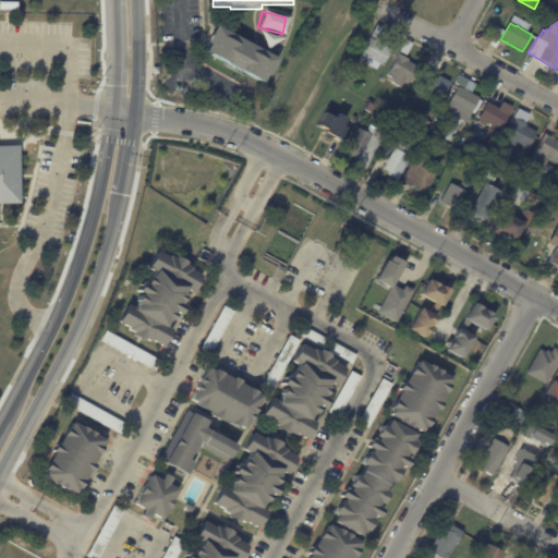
[(379,27),(386,32),(379,44),(371,38),(377,26),(379,27)]
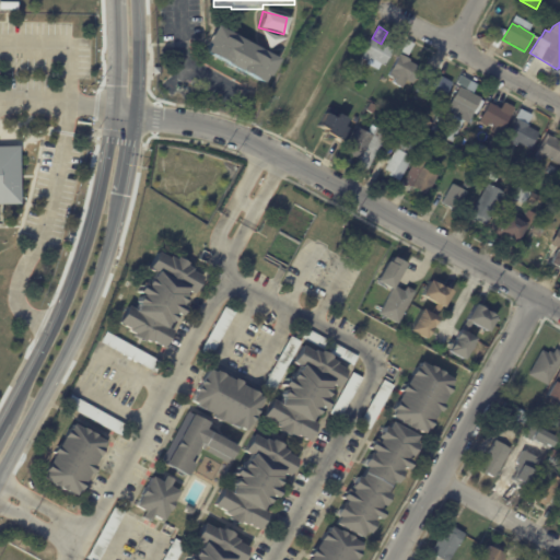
[(277,61),(280,63),(270,81),(268,80),(264,88),(207,56),(211,48),(208,46),(218,28),(277,61)]
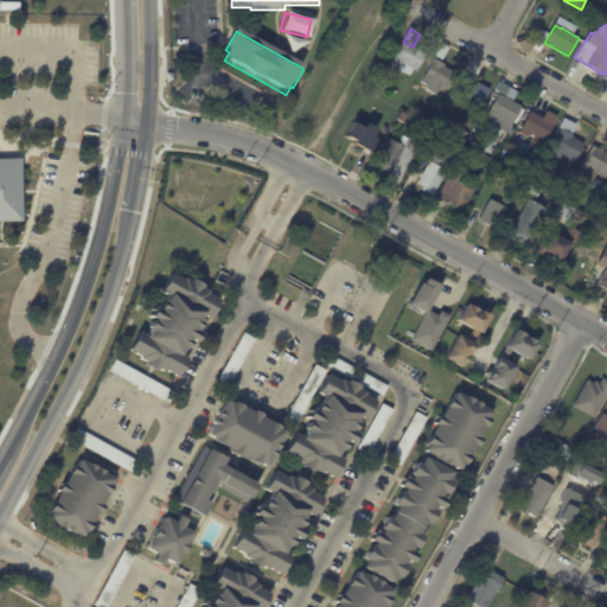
[(403,43),(408,45),(413,48),(427,56),(416,74),(413,71),(410,76),(390,64),(403,43)]
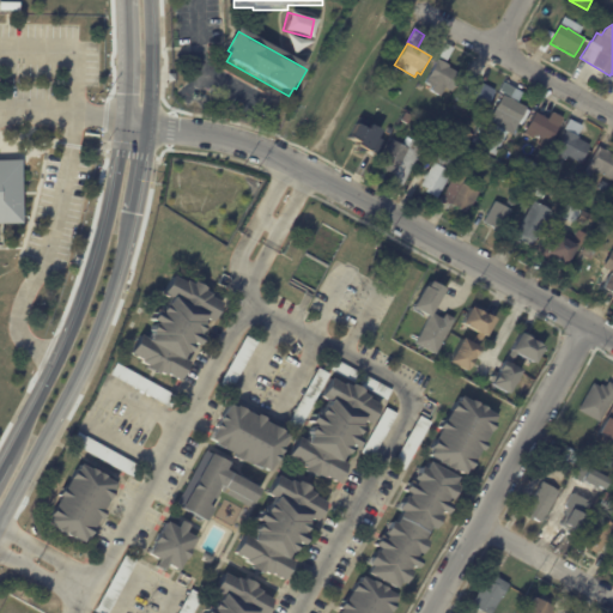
[(438,61),(449,67),(448,68),(461,76),(451,93),(444,89),(439,98),(429,92),(431,87),(425,84),(437,61),(438,61)]
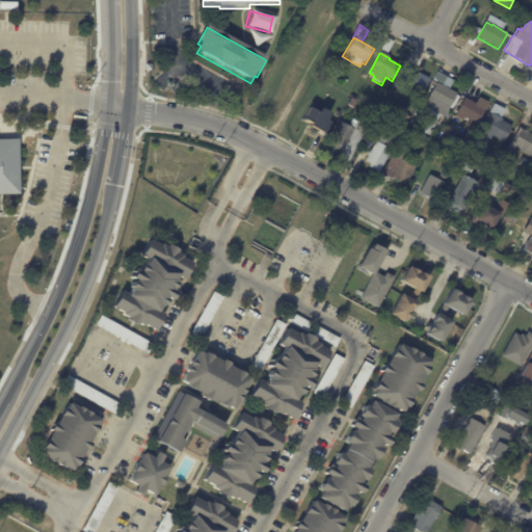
[(421,75),(430,81),(421,98),(405,88),(402,92),(396,89),(407,68),(413,71),(413,70),(416,72),(416,73),(421,75)]
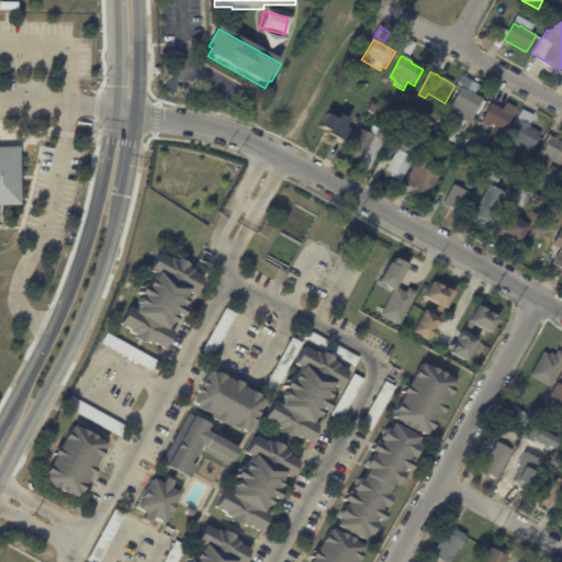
[(467,80),(472,83),(468,91),(458,86),(462,78),(467,80)]
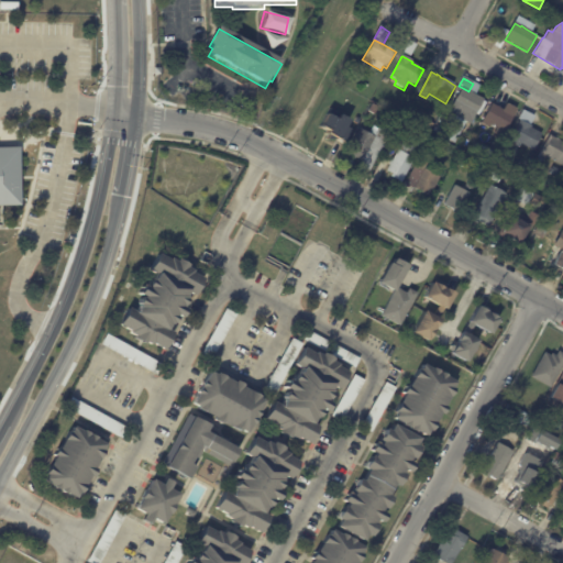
[(468,91),(472,92),(471,94),(483,101),(486,103),(478,117),(476,116),(470,127),(451,114),(453,110),(450,108),(462,88),(466,91),(466,90),(468,91)]
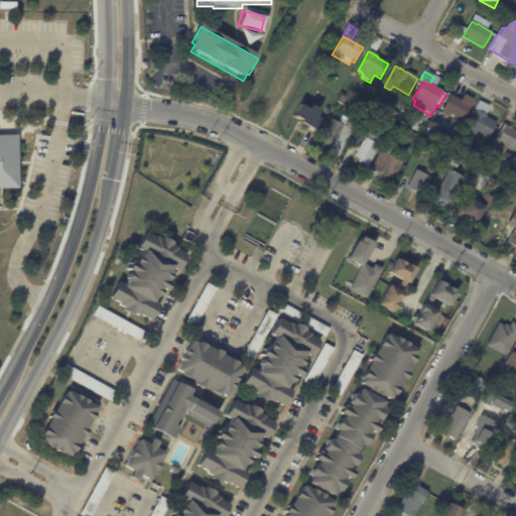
[(341,97),(347,100),(343,106),(338,103),(341,97)]
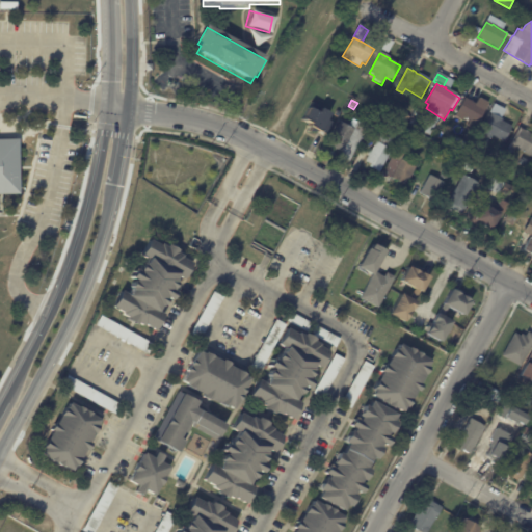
[(485,110),(486,111),(477,126),(466,118),(463,123),(454,117),(466,100),(471,102),(485,110)]
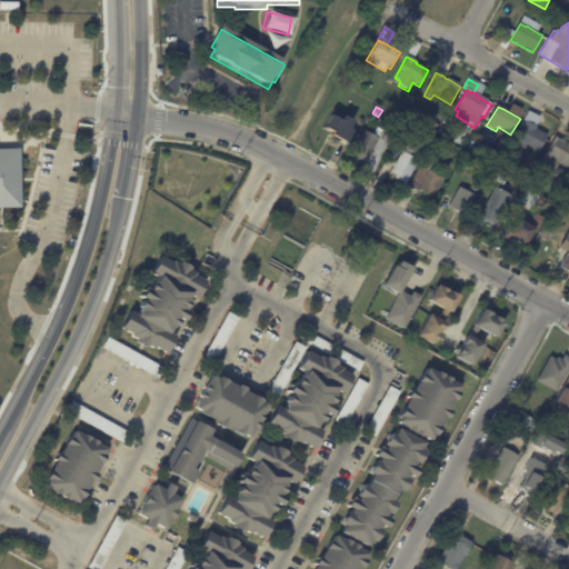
[(340,139),(350,120),(330,110),(320,129),(340,139)]
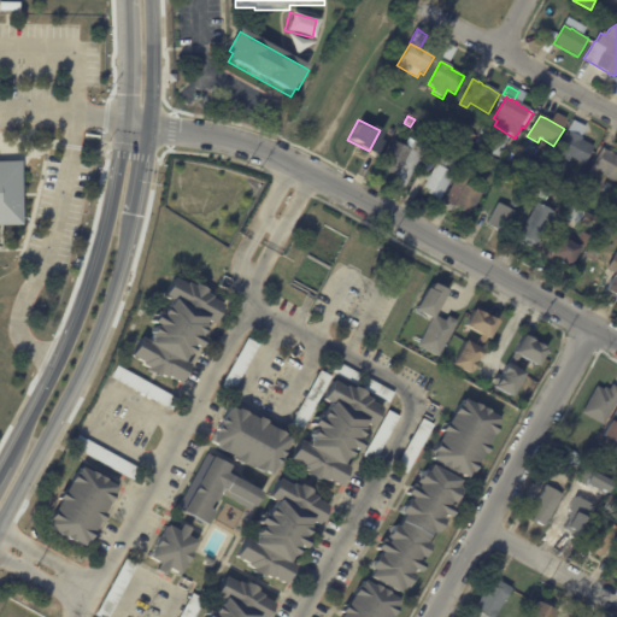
[(468,133),(476,137),(470,146),(463,141),(468,133)]
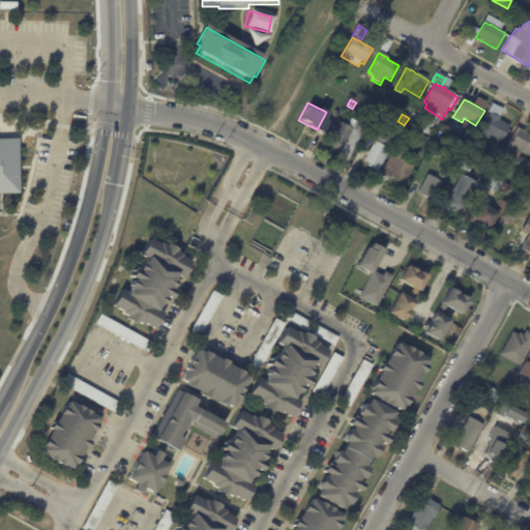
[(502,122),(509,126),(502,142),(490,136),(488,139),(479,135),(490,114),(500,119),(499,121),(502,122)]
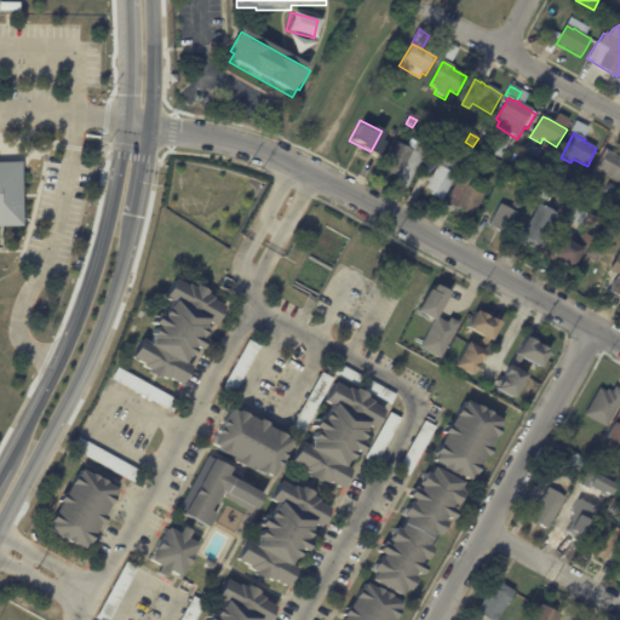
[(484,141),(493,145),(488,154),(480,149),(484,141)]
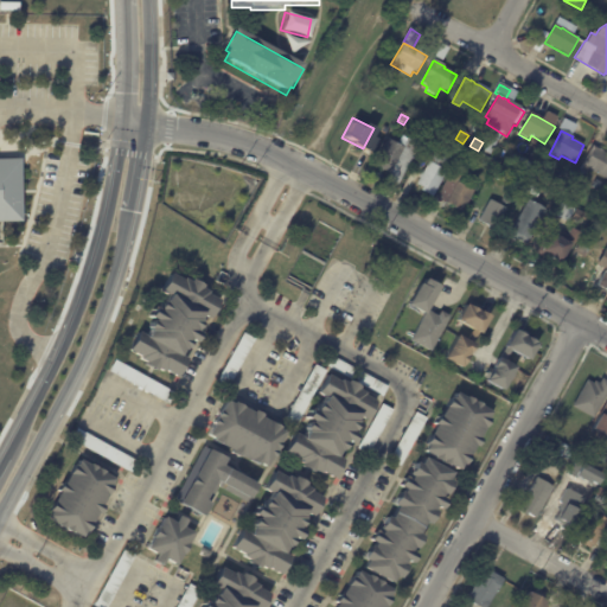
[(396,185),(371,171),(388,141),(397,146),(401,141),(406,144),(408,140),(420,146),(398,186),(396,185)]
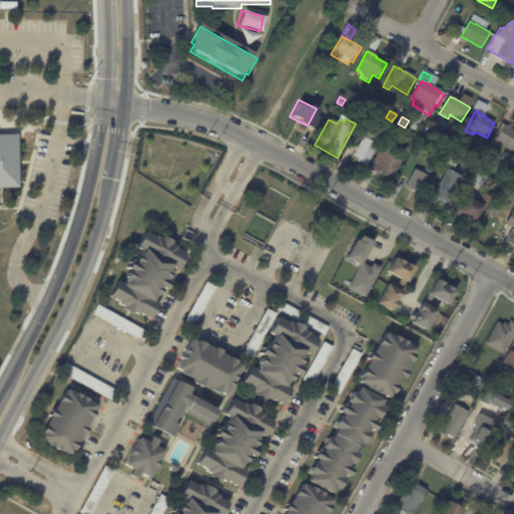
[(507,127),(513,131),(513,153),(499,145),(496,149),(491,146),(502,124),(507,127)]
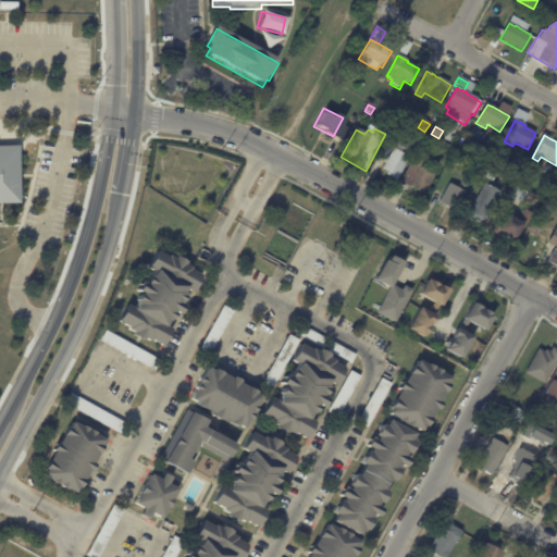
[(391,149),(390,148),(394,138),(415,149),(397,183),(381,174),(386,164),(385,164),(386,161),(387,161),(394,150),(391,149)]
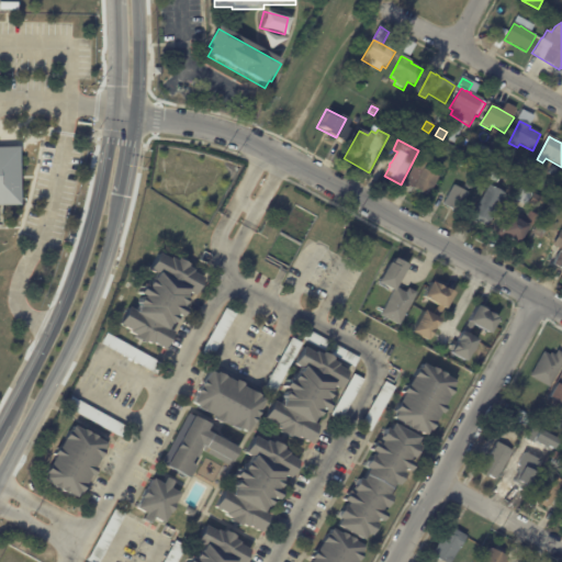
[(475,145),(482,149),(479,156),(471,152),(475,145)]
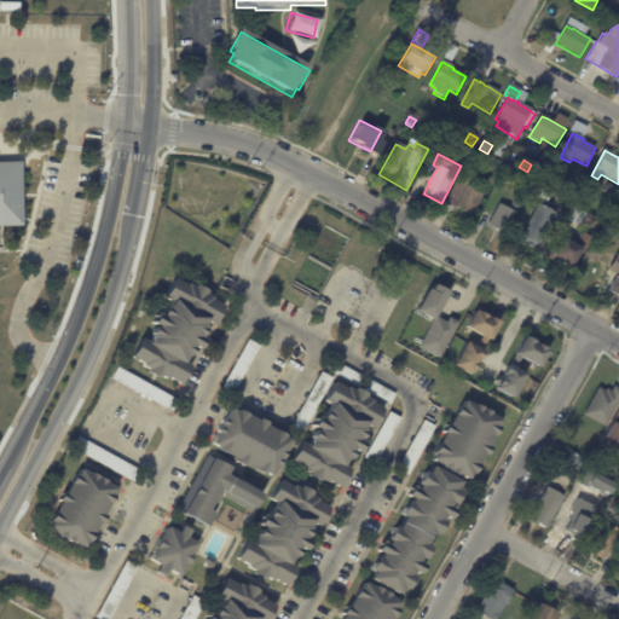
[(0,161),(22,161),(23,226),(0,226),(0,161)]
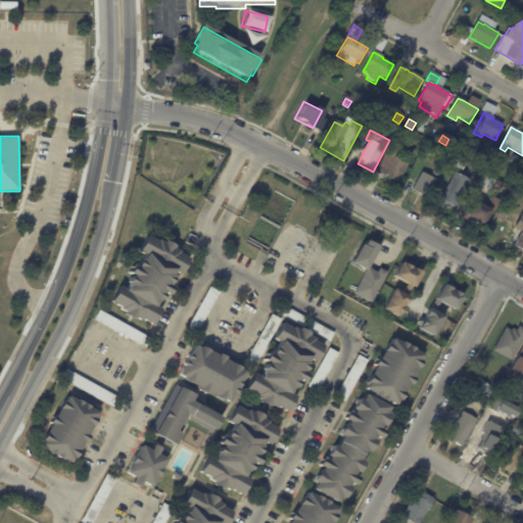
[(382,176),(377,173),(386,155),(388,156),(391,150),(397,153),(394,158),(409,167),(398,184),(382,176)]
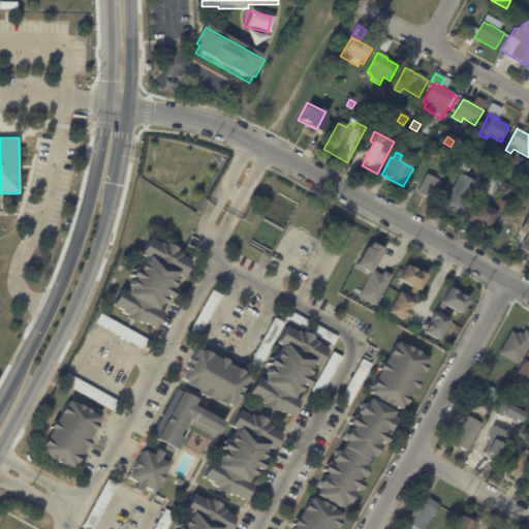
[(480,153),(485,155),(481,161),(476,159),(480,153)]
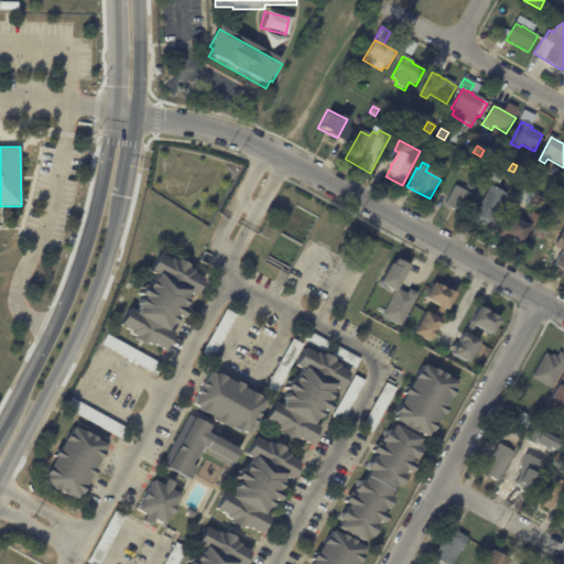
[(494,173),(503,179),(499,185),(490,180),(494,173)]
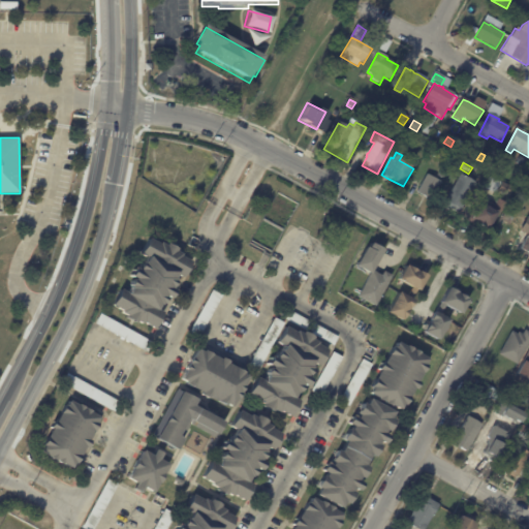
[(426,198),(417,193),(427,176),(442,184),(433,201),(426,198)]
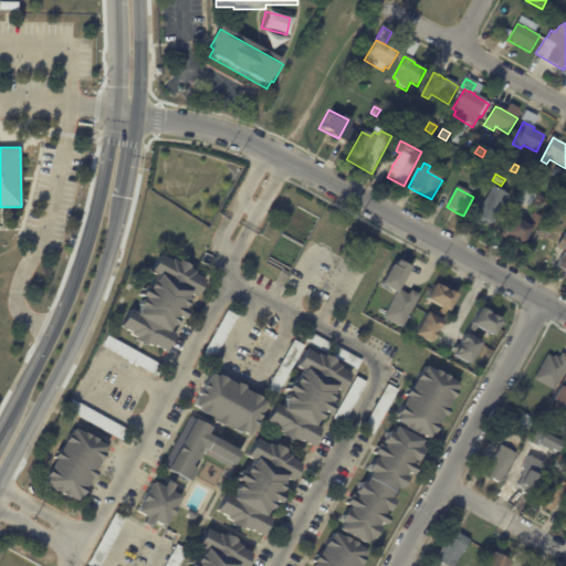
[(483,224),(475,220),(493,188),(511,198),(492,230),(483,224)]
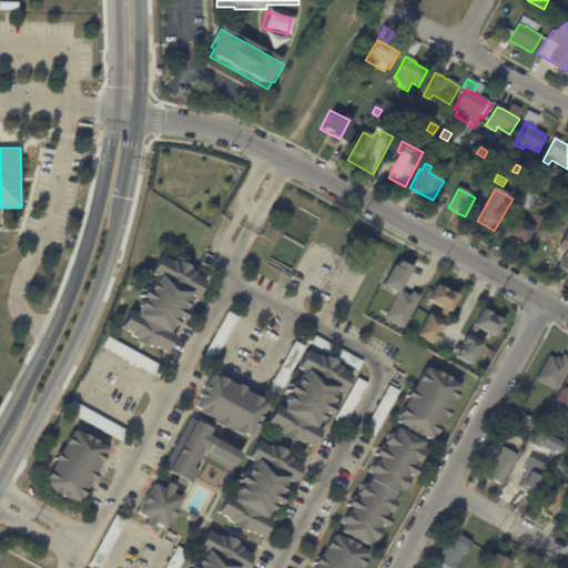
[(525,190),(537,196),(530,209),(518,202),(525,190)]
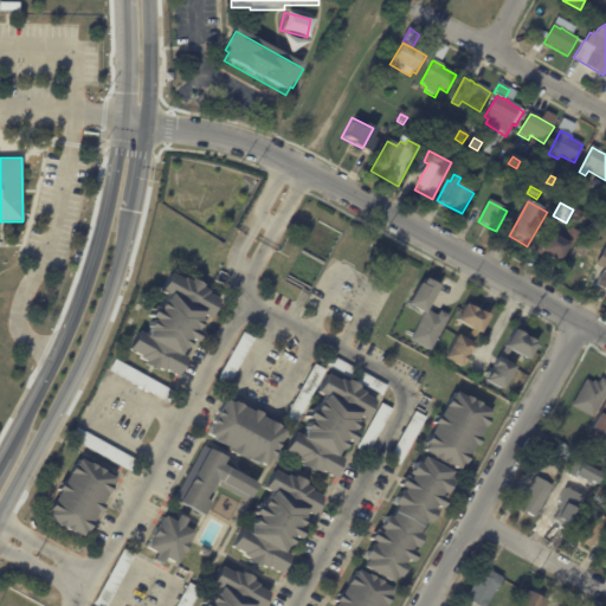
[(575,211),(588,217),(584,227),(571,220),(575,211)]
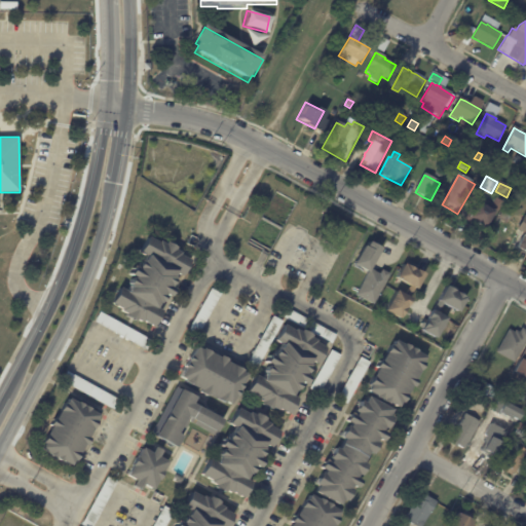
[(468,223),(464,220),(470,211),(473,213),(478,203),(496,216),(486,230),(484,231),(480,228),(480,226),(474,222),(472,225),(468,223)]
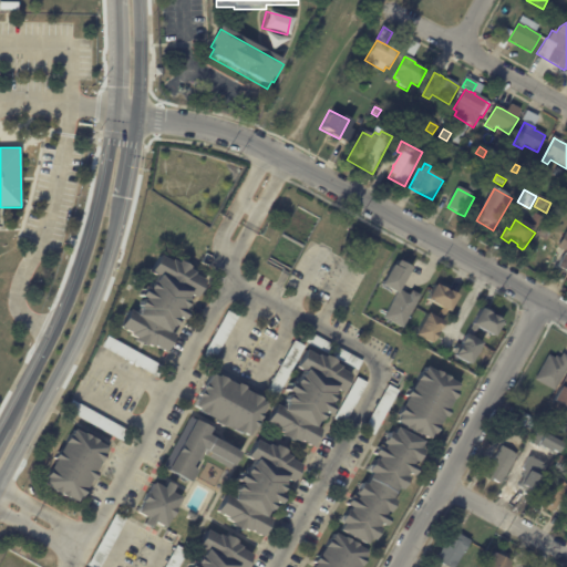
[(566,241),(555,268),(566,272),(566,241)]
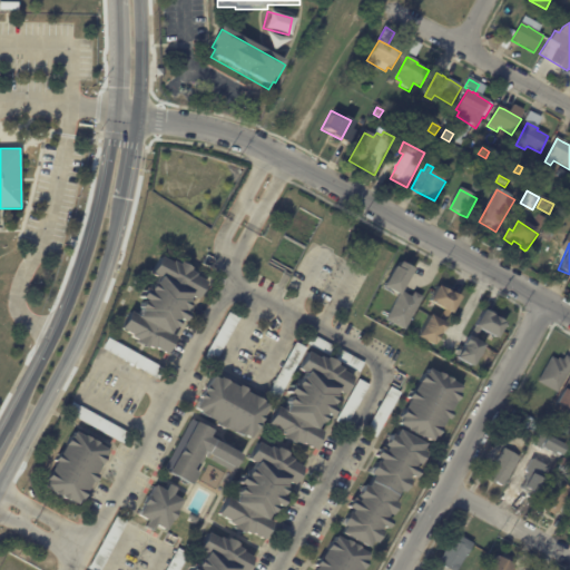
[(192,268),(190,271),(196,274),(195,276),(207,282),(197,300),(190,295),(187,302),(189,303),(186,311),(184,310),(184,311),(188,314),(184,322),(178,318),(178,321),(179,322),(175,328),(174,327),(174,330),(172,328),(169,333),(176,337),(167,355),(155,347),(154,350),(148,346),(147,349),(137,343),(138,341),(131,337),(133,336),(121,330),(130,312),(138,316),(140,312),(139,311),(140,308),(139,308),(144,301),(145,302),(145,301),(140,298),(145,290),(150,292),(150,291),(149,290),(153,283),(155,284),(156,282),(157,283),(159,278),(151,274),(160,257),(172,263),(173,262),(179,265),(180,262),(192,268)]
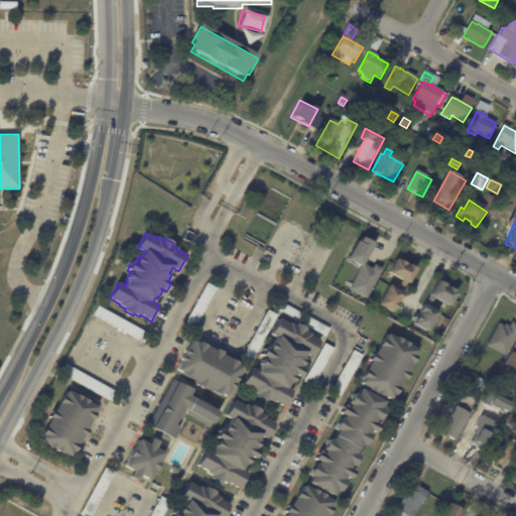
[(376,244),(364,264),(373,269),(375,265),(383,269),(367,298),(350,289),(362,267),(348,259),(358,241),(361,242),(364,237),(376,244)]
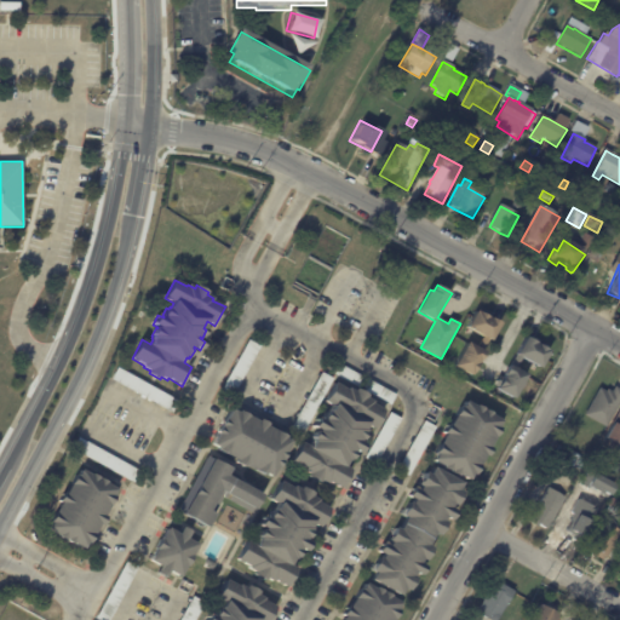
[(484,315),(492,319),(492,317),(501,323),(492,342),(489,340),(484,351),(486,351),(480,363),(481,365),(475,374),(474,373),(472,375),(455,366),(469,342),(478,348),(484,337),(468,328),(477,310),(484,315)]
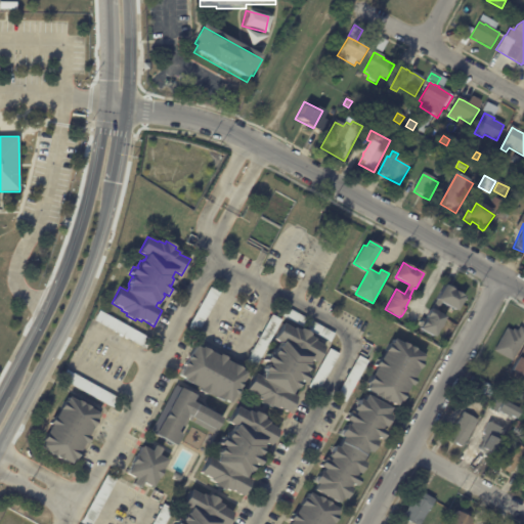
[(451,288),(454,290),(453,290),(466,297),(457,311),(442,303),(440,305),(437,306),(436,303),(445,285),(451,288)]
